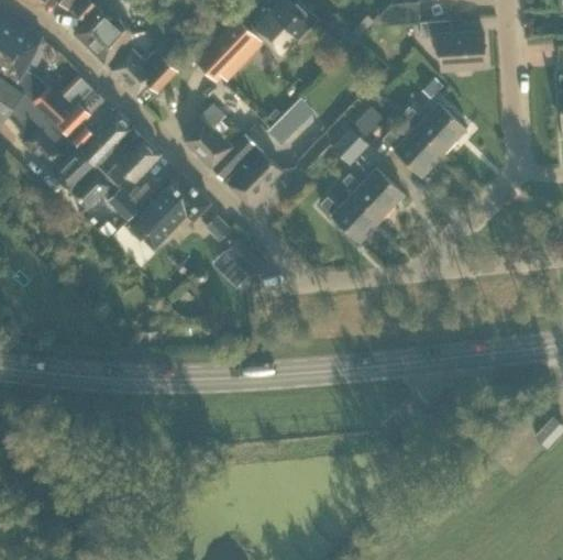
[(55,0),(67,11),(75,2),(76,0),(55,0)]
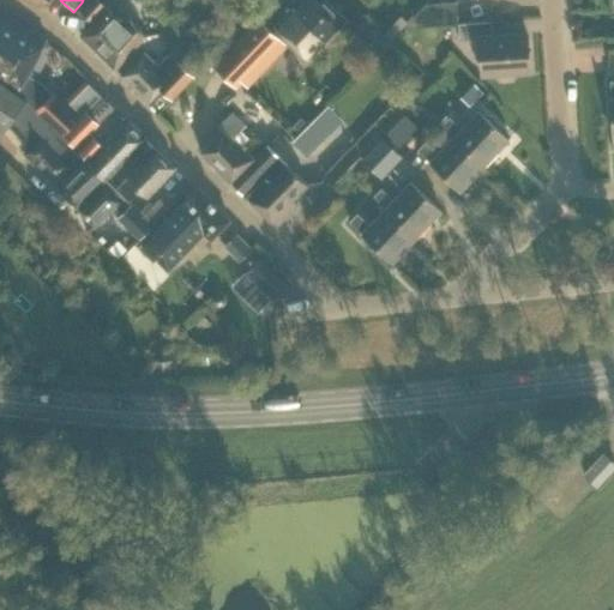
[(85,6),(79,12),(92,24),(106,11),(102,7),(107,0),(83,0),(82,2),(85,6)]
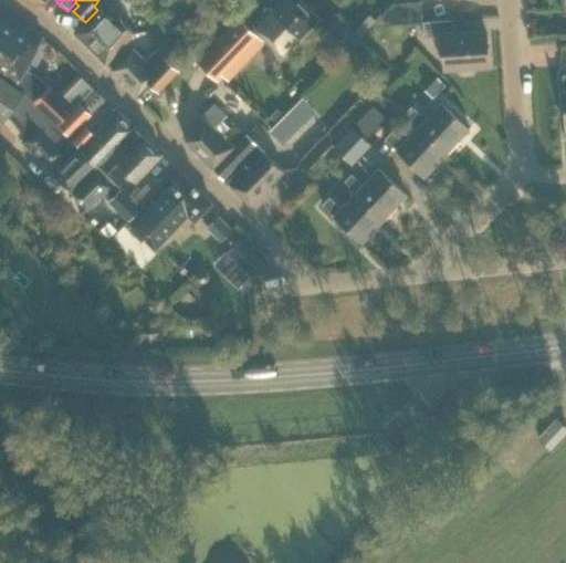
[(318,20),(297,0),(284,0),(272,13),(270,10),(250,31),(236,19),(196,60),(218,80),(258,40),(263,44),(266,40),(283,56),(318,20)]
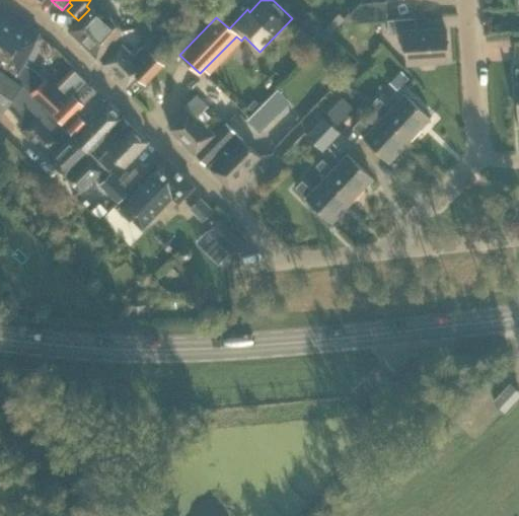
[(387,21),(385,3),(359,6),(351,14),(352,24),(387,21)]
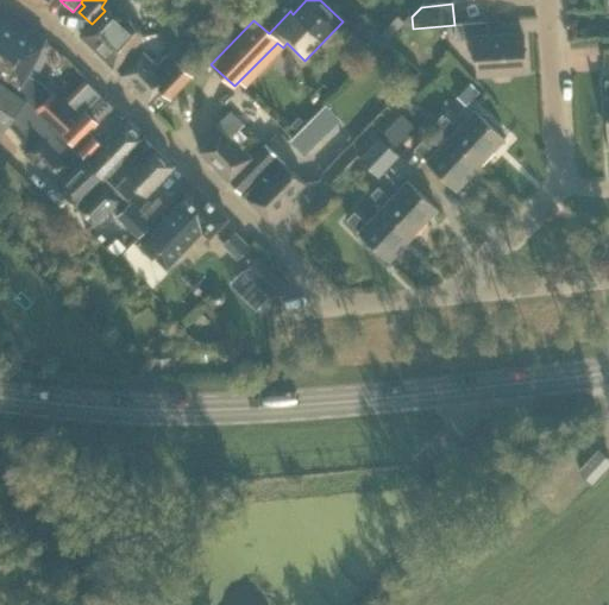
[(80,38),(113,71),(144,38),(127,23),(124,27),(105,11),(92,24),(80,38)]
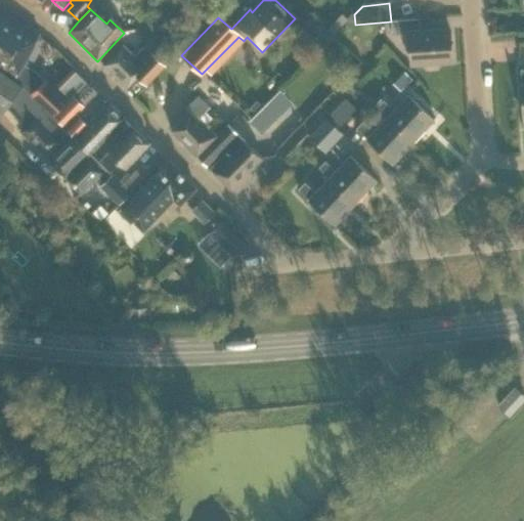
[(0,71),(14,80),(13,81),(23,86),(22,86),(29,92),(35,98),(42,91),(20,69),(39,37),(0,15),(0,71)]
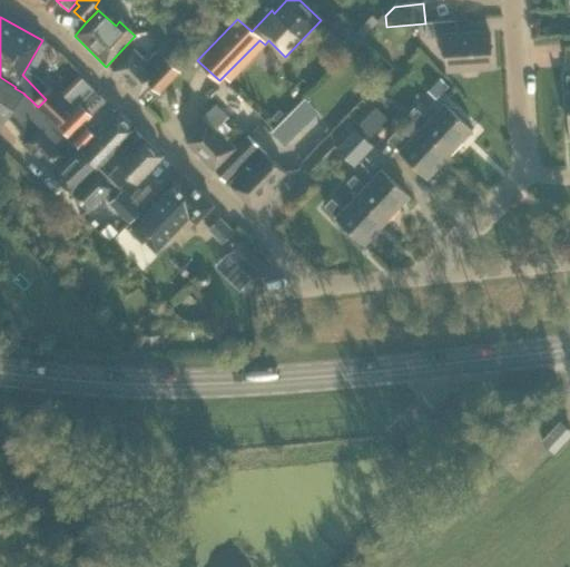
[(457,22),(425,25),(426,39),(444,38),(446,72),(491,69),(489,33),(457,36),(457,22)]
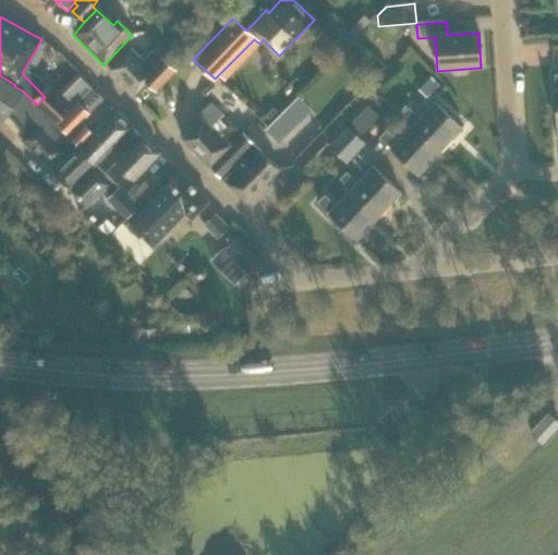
[(354,38),(343,27),(331,40),(342,51),(354,38)]
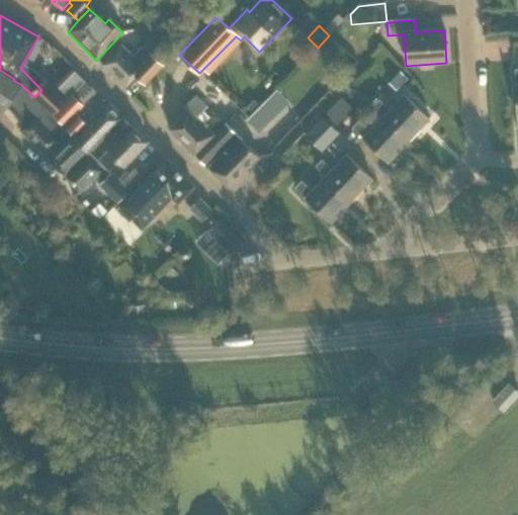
[(341,46),(346,39),(337,31),(332,38),(341,46)]
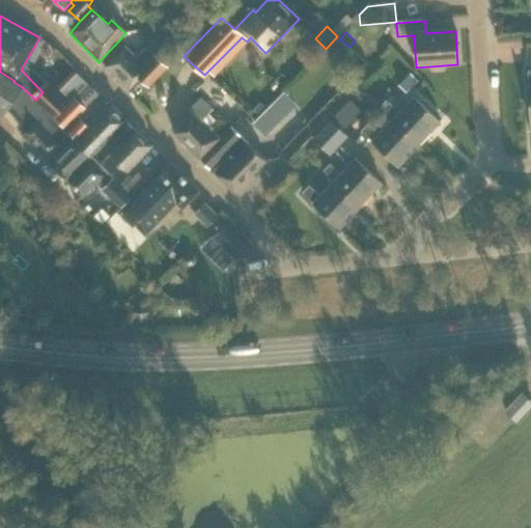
[(147,87),(166,68),(146,49),(136,59),(124,48),(105,67),(129,90),(139,79),(147,87)]
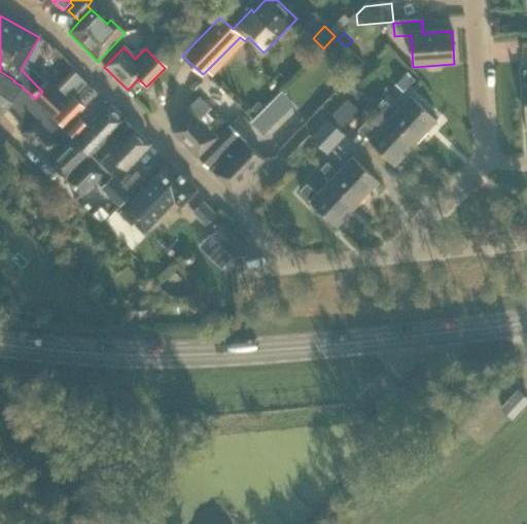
[(227,66),(213,85),(231,98),(245,78),(227,66)]
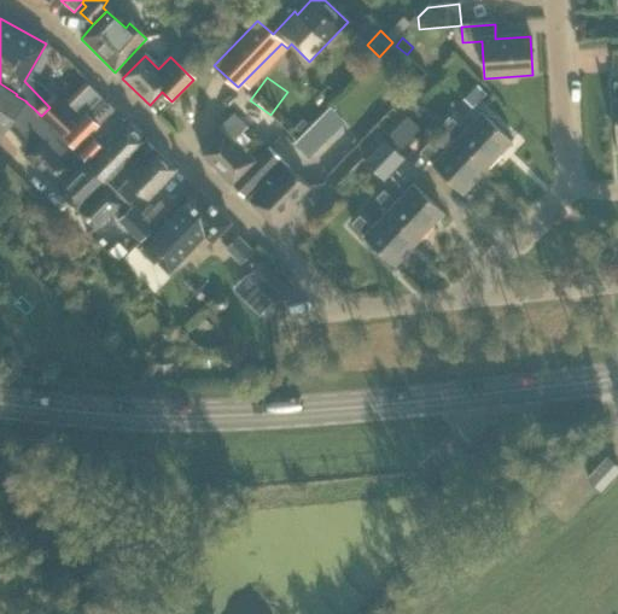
[(0,132),(4,135),(9,127),(25,101),(27,101),(16,95),(0,85),(0,132)]
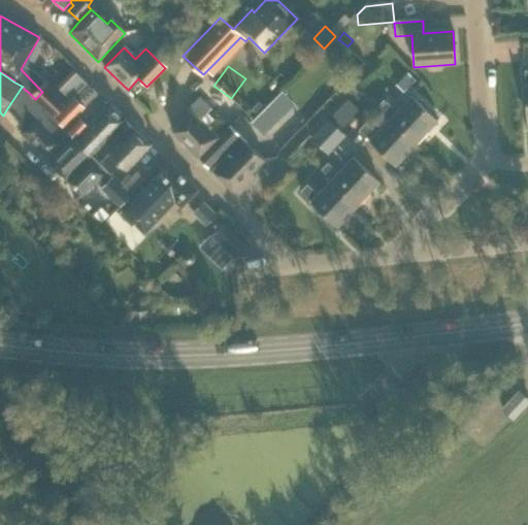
[(407,74),(398,84),(404,90),(414,80),(407,74)]
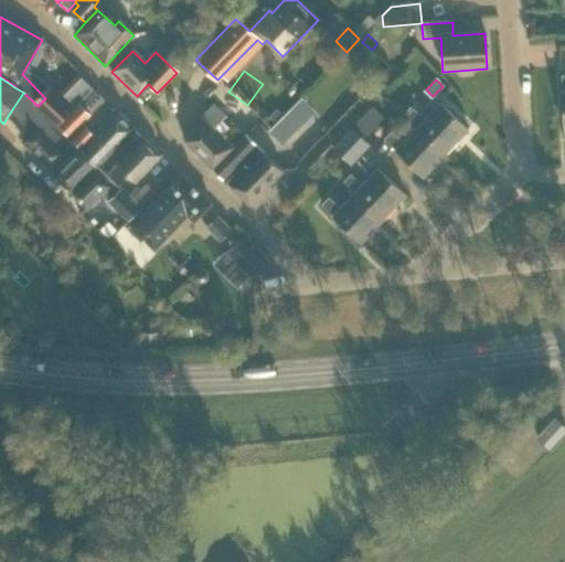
[(22,141),(49,168),(73,144),(56,127),(57,126),(38,106),(31,99),(23,93),(8,116),(22,130),(27,126),(32,131),(22,141)]
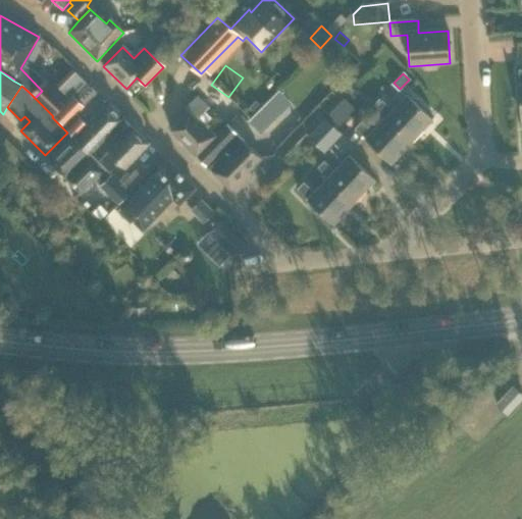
[(42,91),(35,98),(53,116),(54,116),(66,104),(47,86),(42,91)]
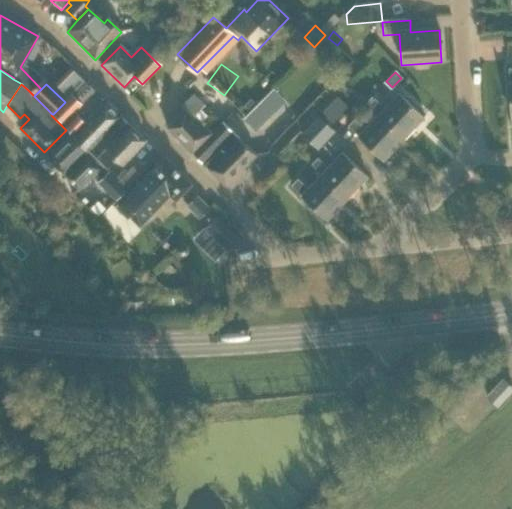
[(63,125),(82,105),(72,95),(53,115),(63,125)]
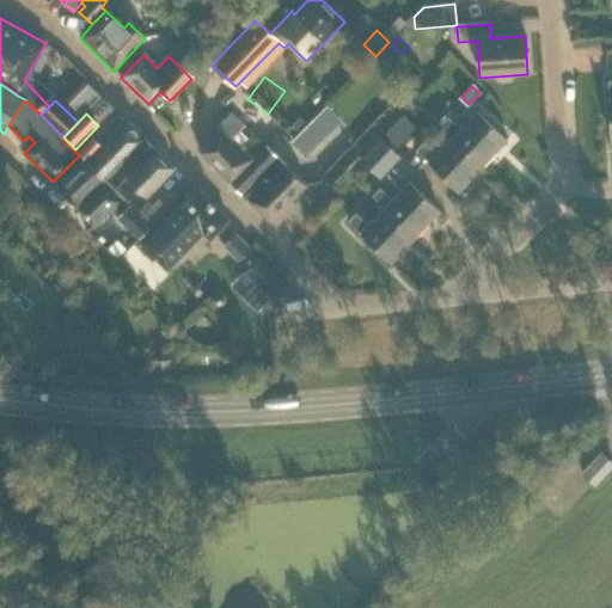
[(440,127),(452,139),(483,166),(507,141),(477,114),(460,130),(447,118),(440,127)]
